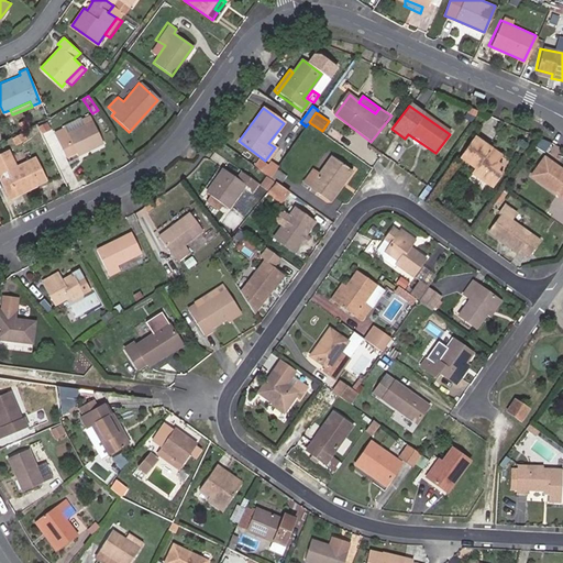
[(103,143),(92,121),(90,114),(81,119),(84,123),(66,131),(64,125),(54,130),(66,156),(76,152),(78,154),(103,143)]
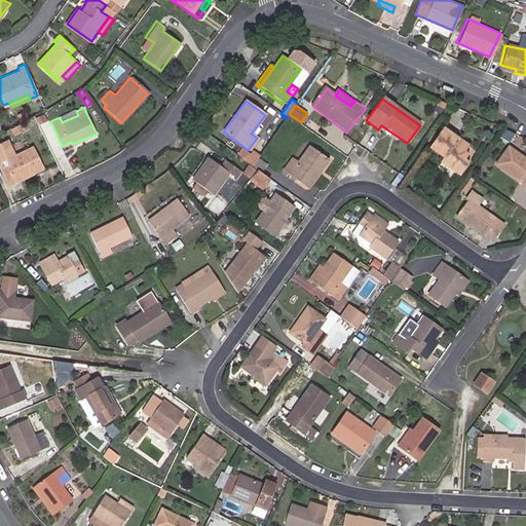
[(23,125),(12,129),(14,136),(26,132),(23,125)]
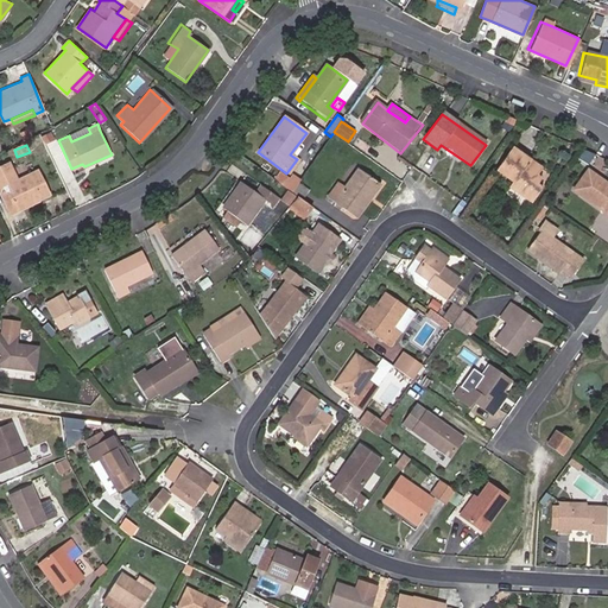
[(533,183),(538,176),(543,168),(513,147),(495,172),(510,182),(521,190),(517,196),(531,206),(542,190),(538,187),(533,183)]
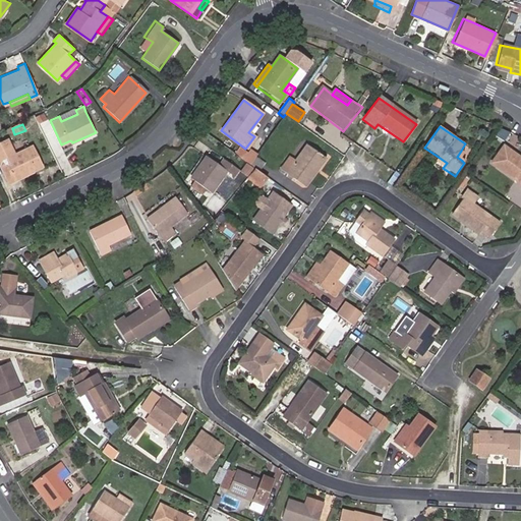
[(7,161),(13,174),(15,178),(44,166),(33,145),(15,154),(8,139),(0,142),(0,163),(0,164),(7,161)]
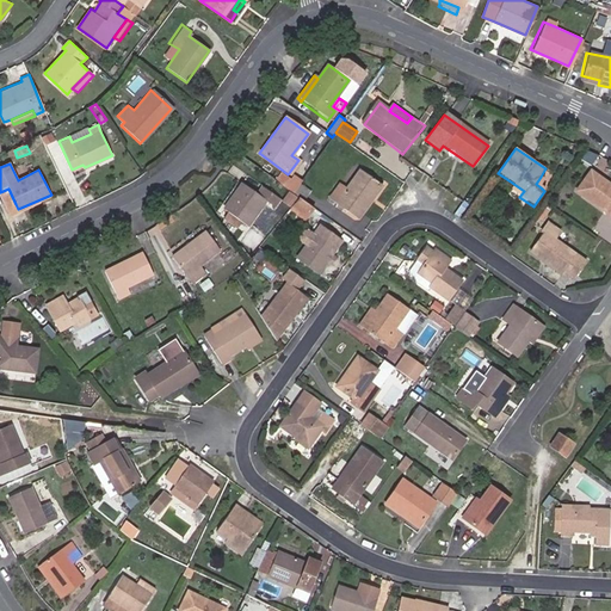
[(365,198),(377,181),(360,170),(347,189),(335,204),(358,220),(370,202),(365,198)]
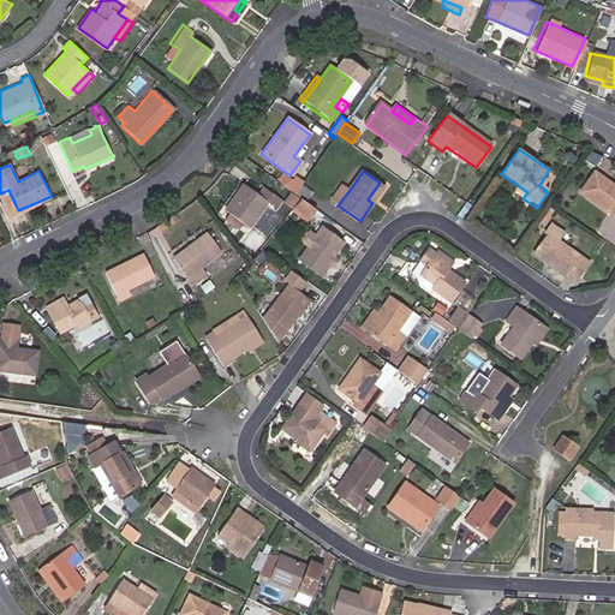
[(614,189),(592,174),(579,193),(614,218),(614,189)]
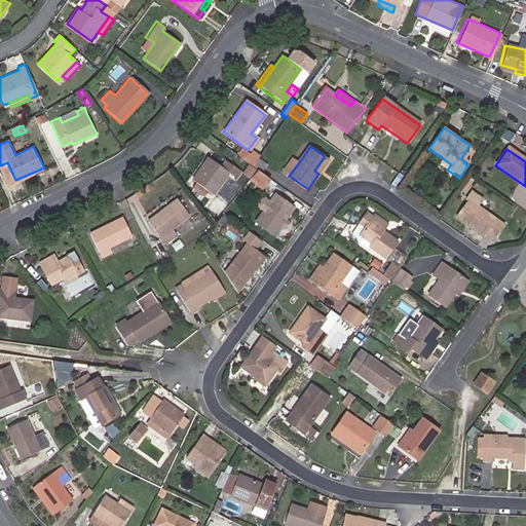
[(254,151),(246,162),(252,167),(260,155),(254,151)]
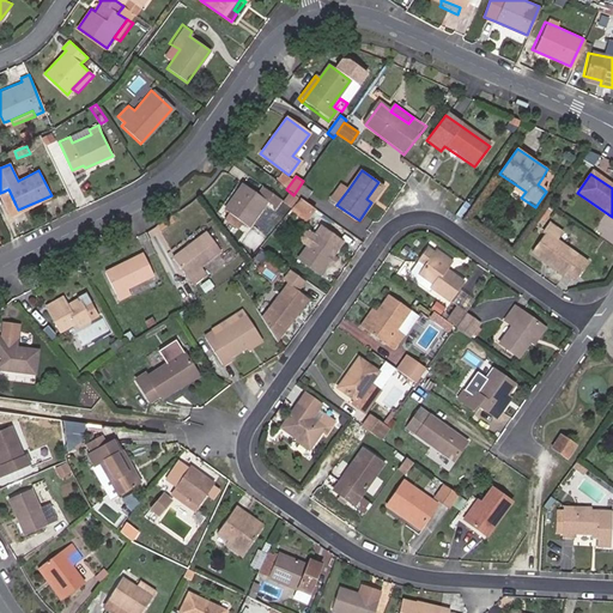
[(547,181),(542,177),(538,184),(542,188),(547,181)]
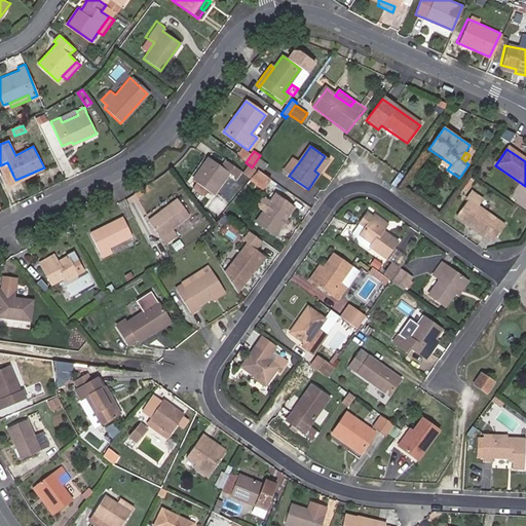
[(269,162),(260,155),(252,167),(259,173),(261,175),(269,162)]
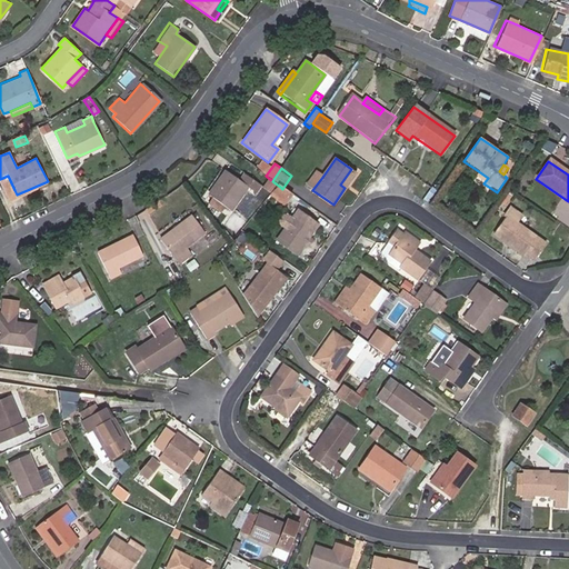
[(356,172),(351,169),(340,185),(345,188),(356,172)]
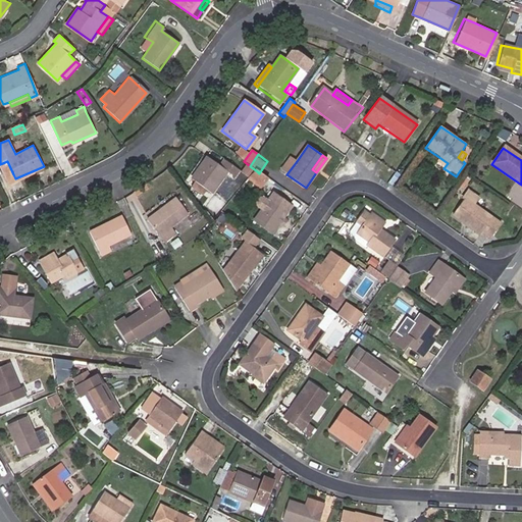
[(280,170),(286,174),(297,161),(291,156),(280,170)]
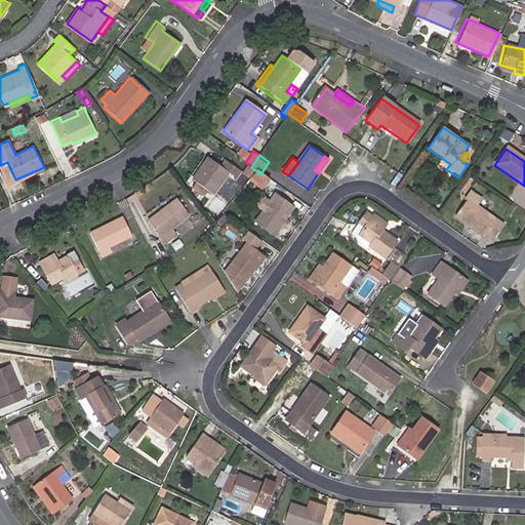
[(450,164),(440,157),(437,162),(446,169),(450,164)]
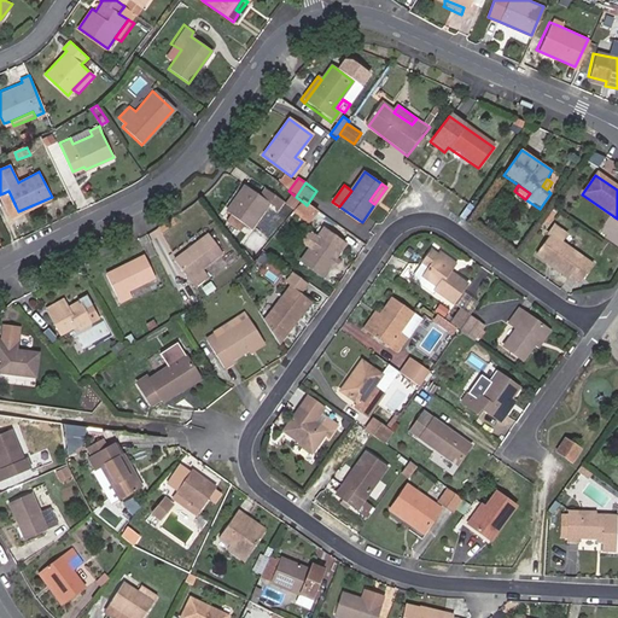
[(245,186),(226,211),(249,229),(267,205),(277,211),(283,203),(264,188),(258,197),(245,186)]
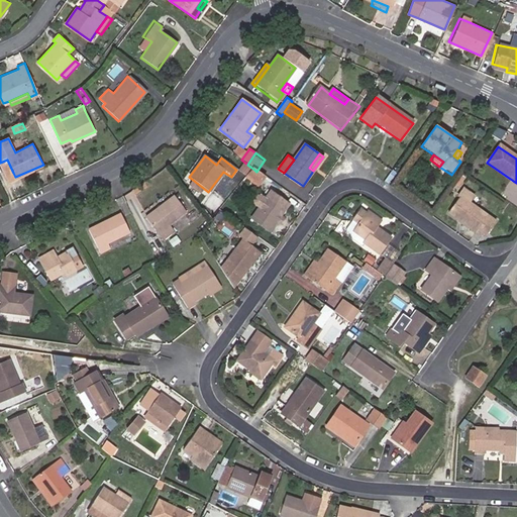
[(7,176),(13,173),(7,160),(0,163),(7,176)]
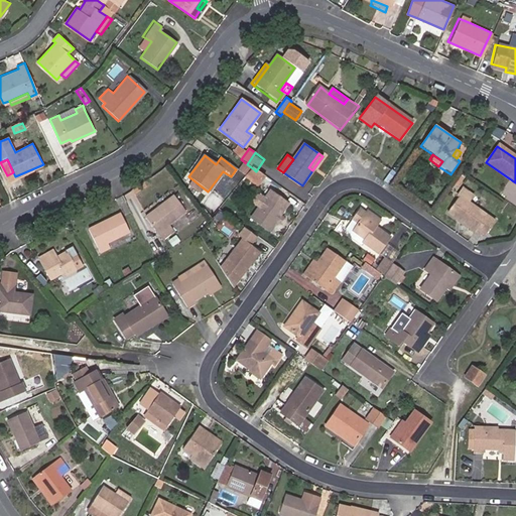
[(244,163),(238,171),(246,177),(252,169),(244,163)]
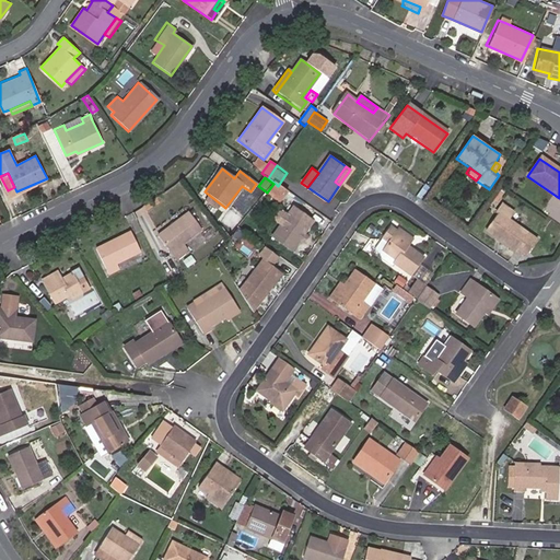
[(287,191),(278,186),(276,184),(268,193),(279,201),(287,191)]
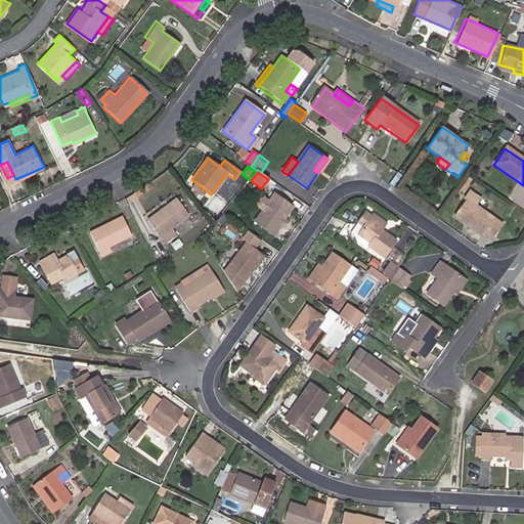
[(293,208),(274,194),(255,223),(273,235),(293,208)]
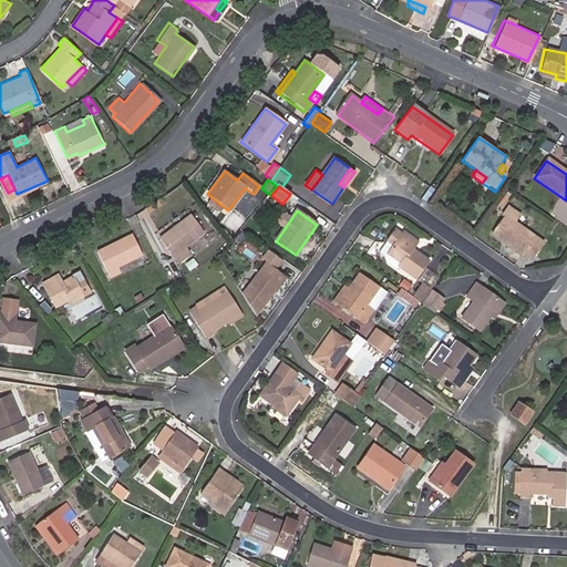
[(521,219),(508,210),(503,219),(506,222),(494,239),(522,259),(524,255),(534,263),(545,246),(516,227),(521,219)]
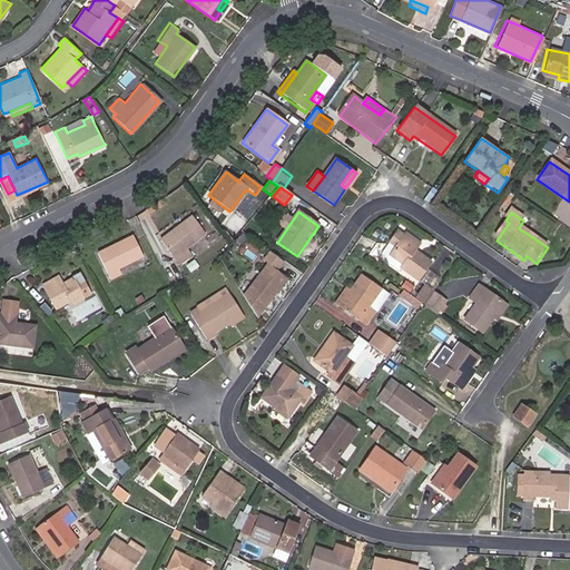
[(194,217),(161,241),(180,267),(193,258),(188,252),(208,237),(194,217)]
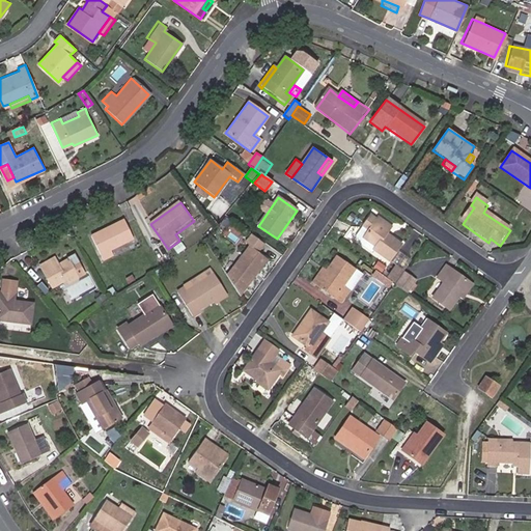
[(383,233),(388,226),(374,217),(373,220),(366,215),(358,227),(363,231),(354,245),(366,253),(370,248),(388,260),(398,244),(383,233)]
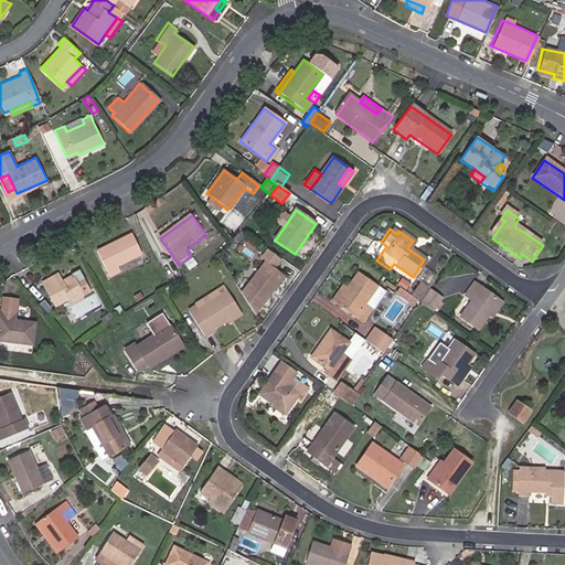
[(134,237),(99,253),(110,279),(123,274),(119,268),(144,257),(134,237)]
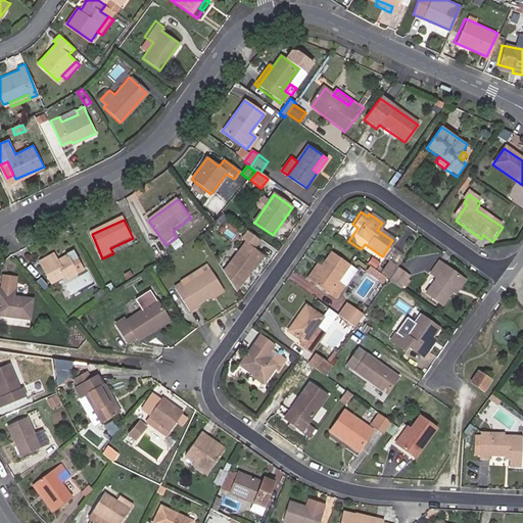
[(238,292),(265,255),(246,242),(225,273),(238,292)]
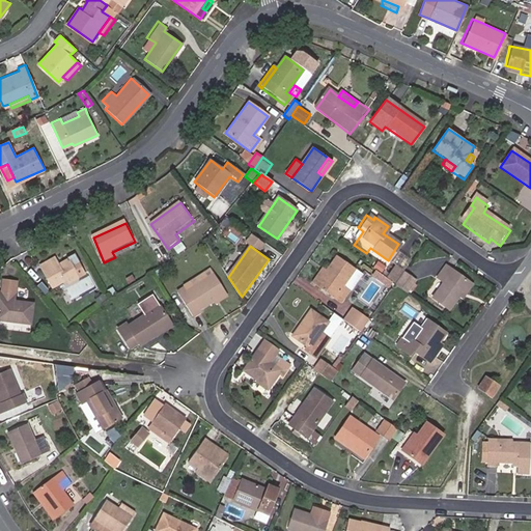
[(327,271),(316,285),(340,302),(348,289),(342,285),(354,270),(336,256),(327,271)]
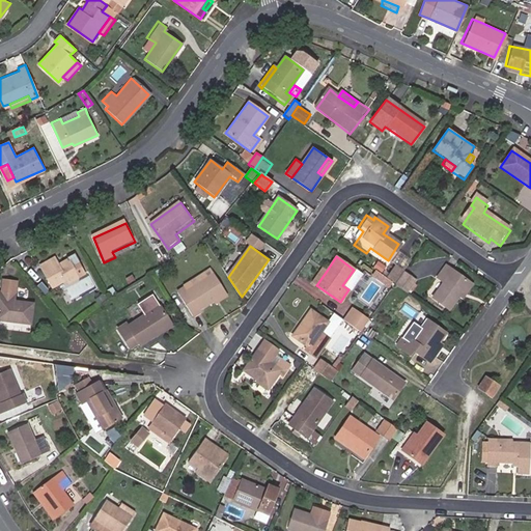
[(38,269),(42,273),(56,264),(54,260),(38,269)]
